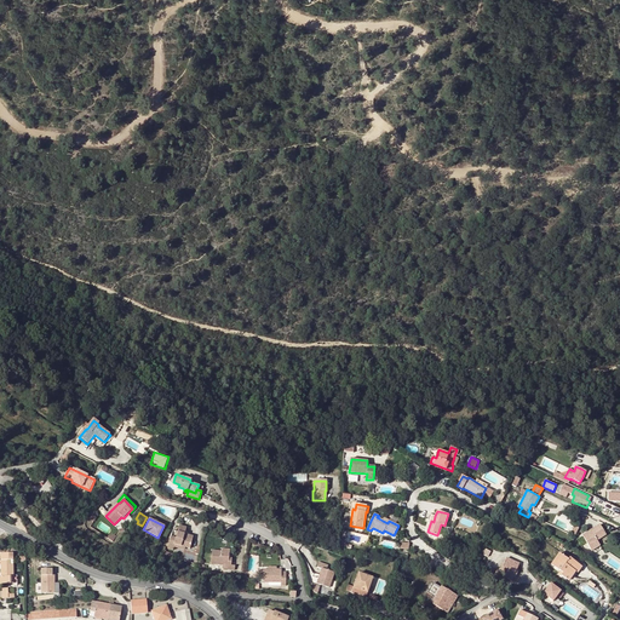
[(174,544),(184,547),(189,549),(193,537),(184,534),(185,528),(179,526),(177,532),(176,538),(174,540),(170,539),(167,547),(172,550),(173,546),(174,544)]
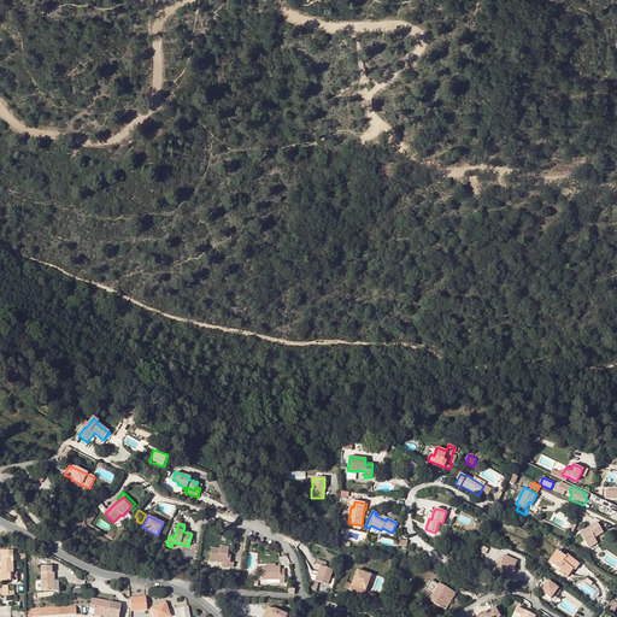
[(604,534),(598,523),(581,534),(588,547),(597,542),(595,539),(604,534)]
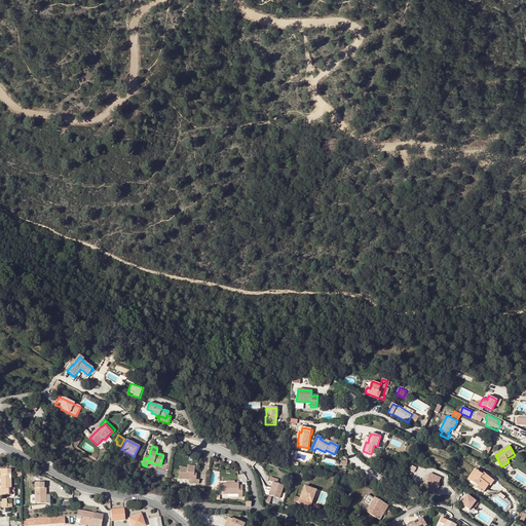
[(195,475),(195,473),(195,467),(188,467),(181,466),(180,477),(190,478),(190,482),(199,483),(199,479),(196,479),(197,475),(195,475)]
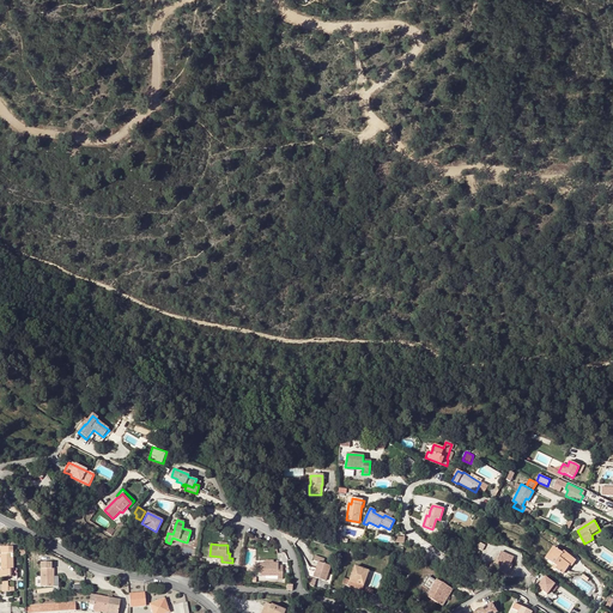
[(0,577),(11,577),(11,570),(14,570),(13,558),(10,558),(10,554),(13,554),(13,547),(1,547),(1,570),(0,569),(0,577)]
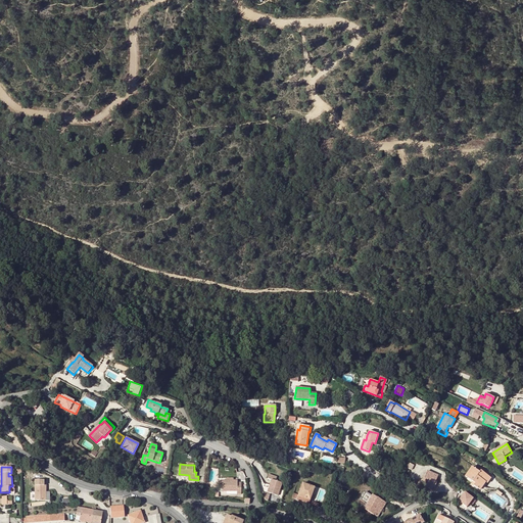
[(472,467),(466,476),(475,483),(474,485),(480,489),(485,482),(485,481),(488,476),(489,475),(484,471),(483,473),(480,470),(479,472),(472,467)]
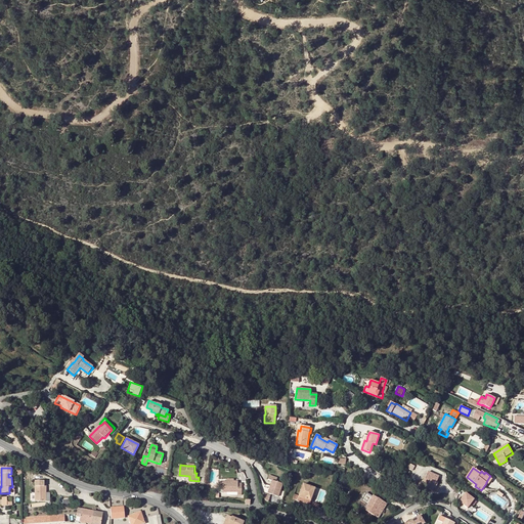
[(419,487),(425,490),(426,487),(428,488),(433,490),(434,487),(433,487),(435,481),(437,482),(439,476),(429,472),(423,484),(421,482),(419,487)]
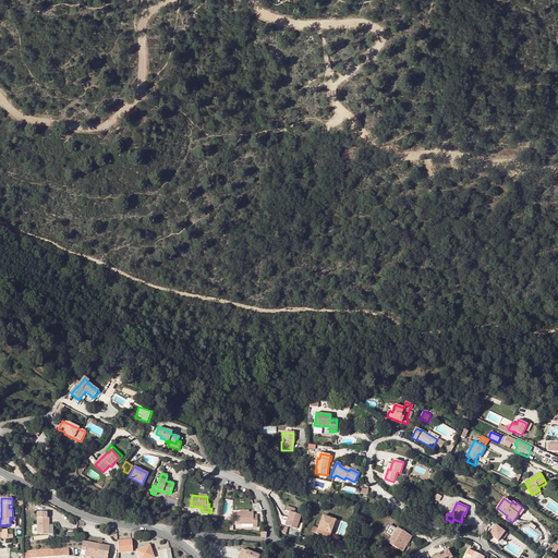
[(436,507),(428,504),(426,509),(433,513),(436,507)]
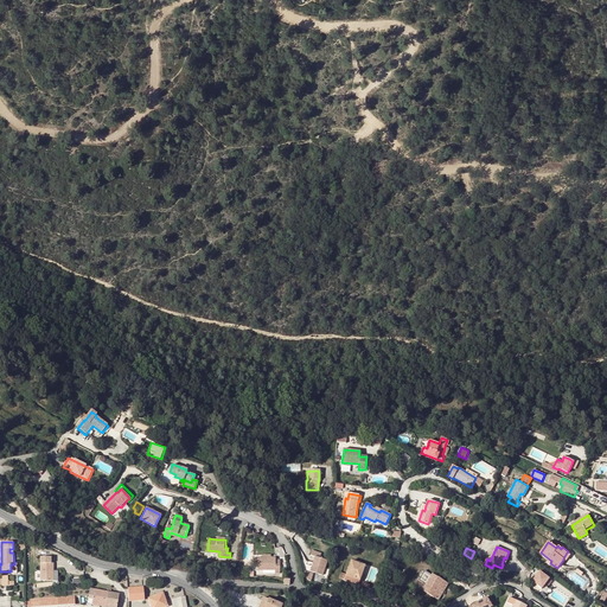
[(312,569),(324,573),(328,558),(323,556),(324,551),(314,549),(313,554),(317,555),(312,569)]
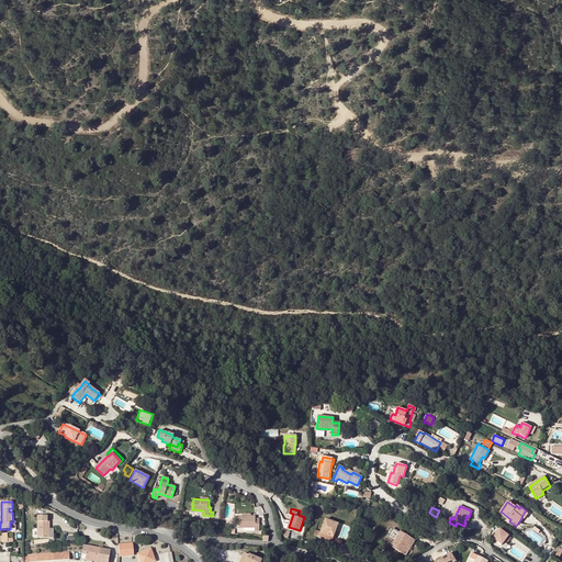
[(255,515),(238,514),(238,526),(254,527),(254,529),(259,529),(259,517),(255,517),(255,515)]
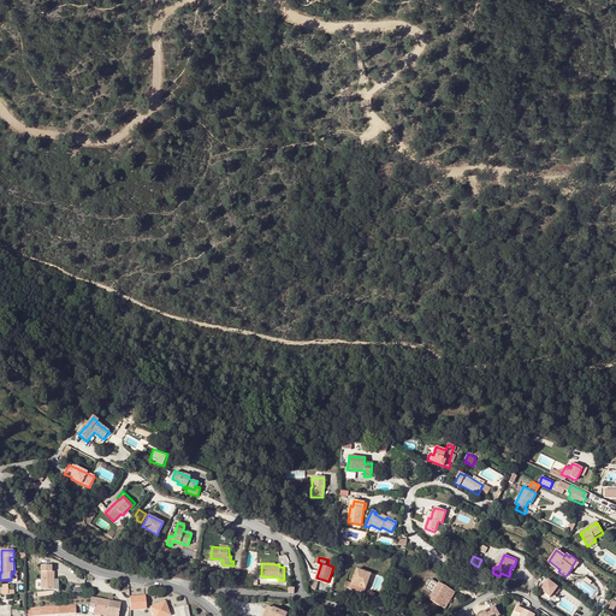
[(52,566),(41,566),(41,590),(54,590),(54,572),(52,572),(52,566)]
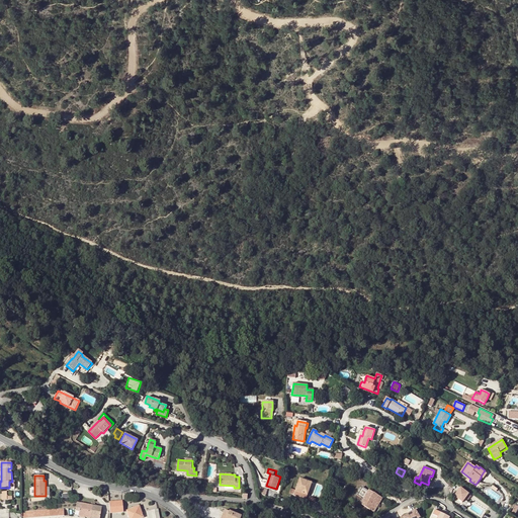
[(312,483),(299,479),(293,495),(306,499),(312,483)]
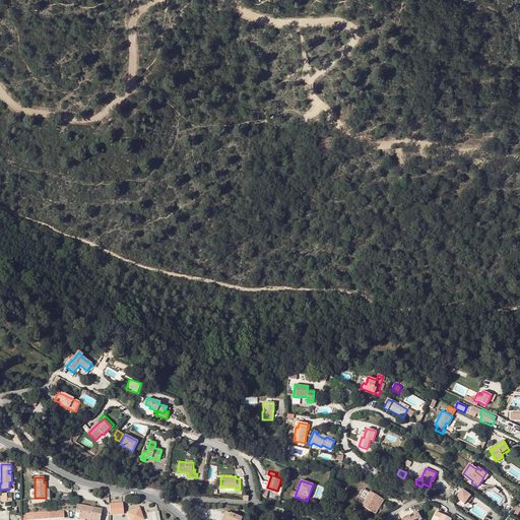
[(496,486),(490,494),(501,502),(503,499),(498,495),(501,491),(496,486)]
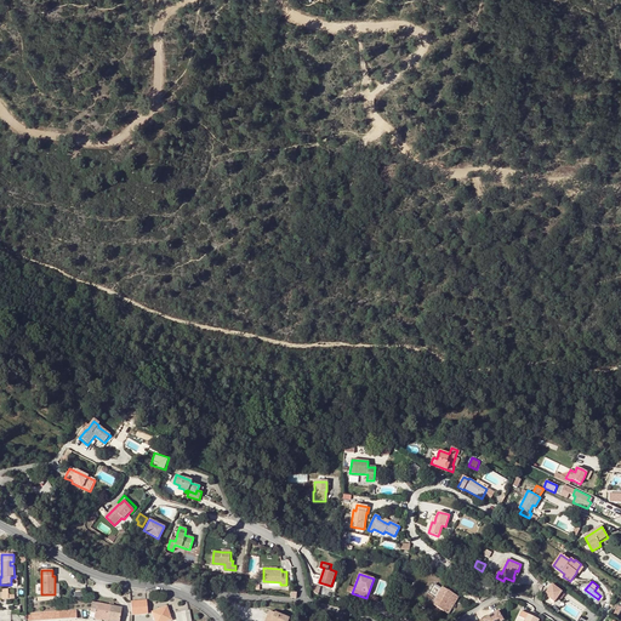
[(442,590),(434,585),(426,597),(434,602),(433,604),(448,614),(459,598),(443,587),(442,590)]
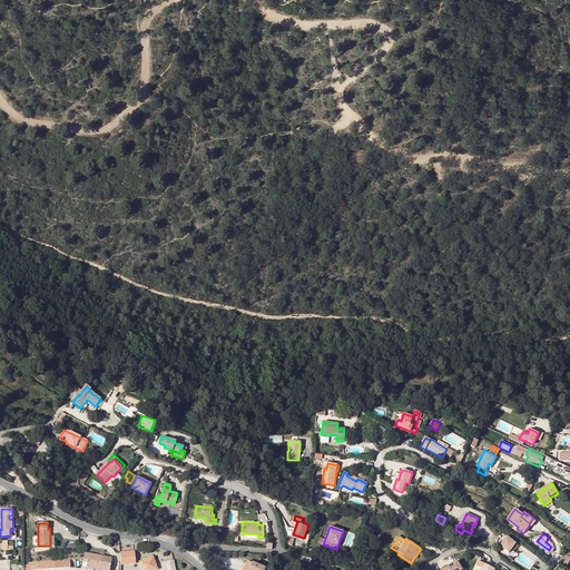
[(516,543),(507,537),(500,546),(509,552),(516,543)]
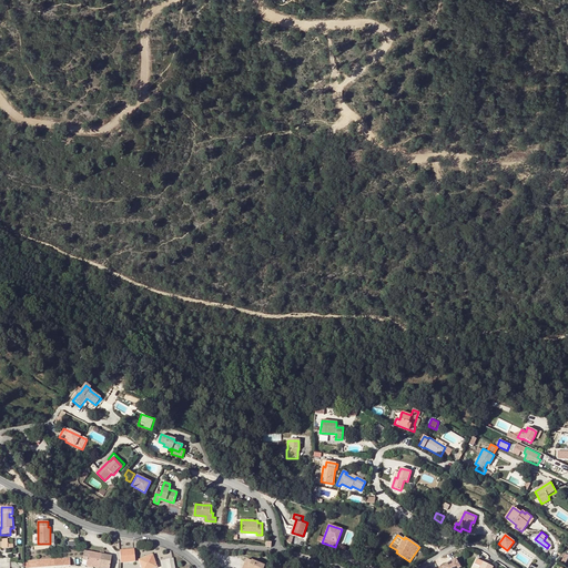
[(134,549),(120,550),(121,563),(135,561),(134,549)]
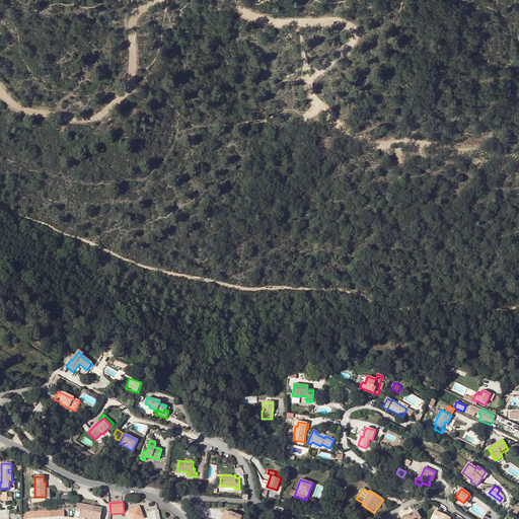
[(80,512),(79,517),(90,518),(93,507),(77,503),(76,509),(76,511),(80,512)]
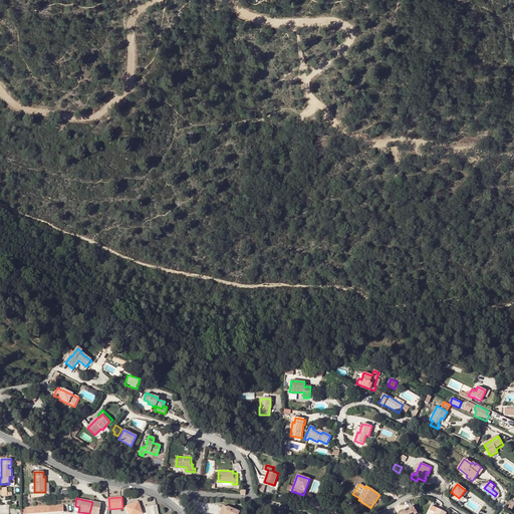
[(92,502),(89,513),(98,513),(101,503),(92,502)]
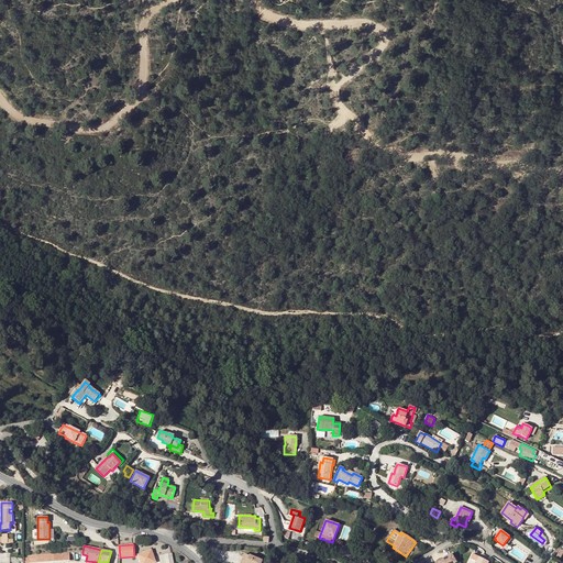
[(151,550),(138,555),(140,562),(153,562),(155,562),(151,550)]
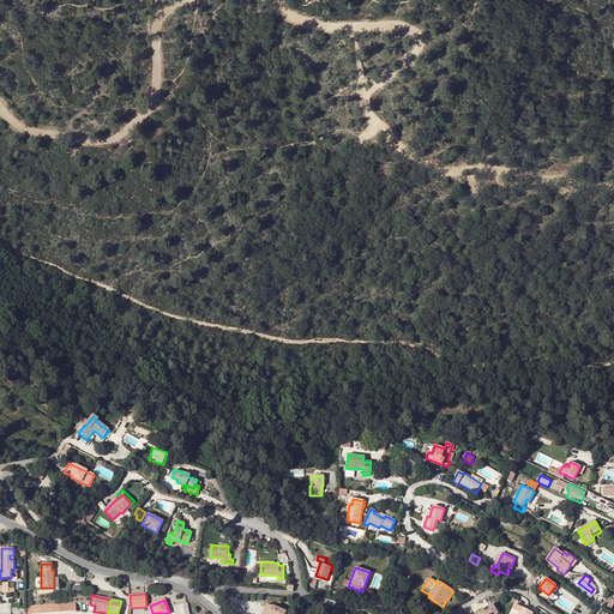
[(76,603),(31,606),(31,608),(29,608),(28,613),(35,613),(76,612),(76,603)]
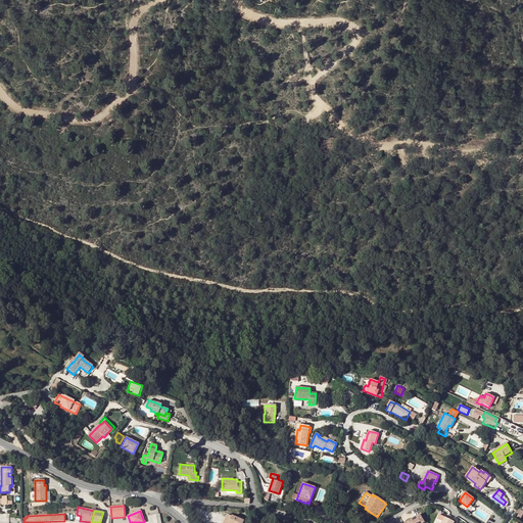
[(160,522),(159,514),(148,516),(149,522),(160,522)]
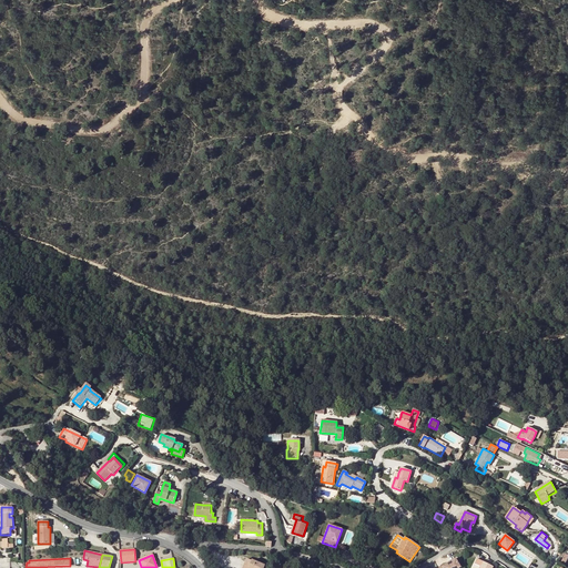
[(455,558),(438,567),(457,567),(460,567),(455,558)]
